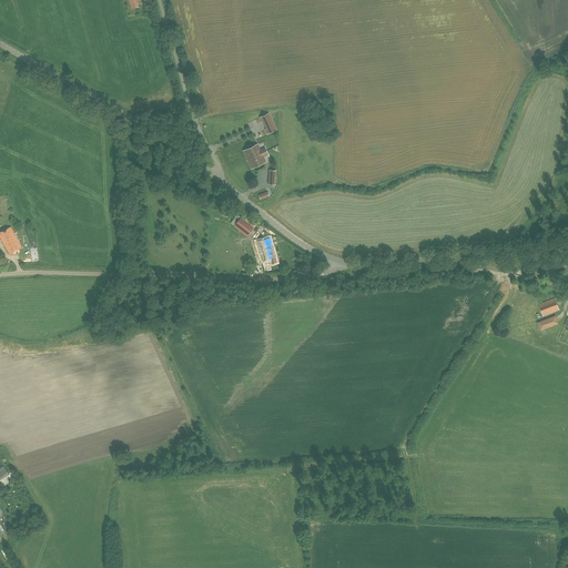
[(265,130),(267,134),(276,130),(269,113),(260,118),(262,122),(264,121),(267,129),(265,130)]
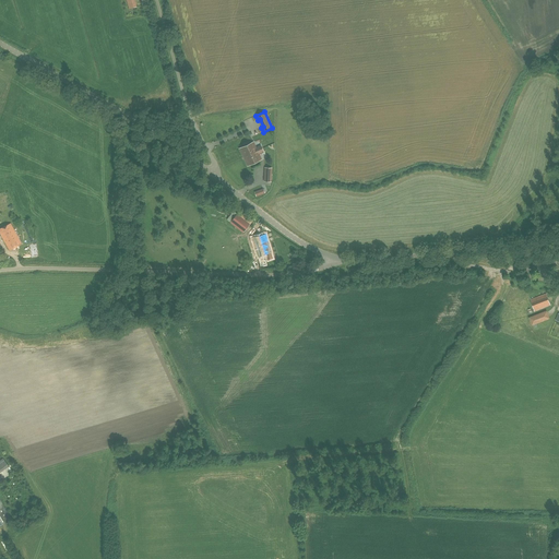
[(261,144),(256,147),(253,142),(239,149),(244,157),(263,149),(261,144)]
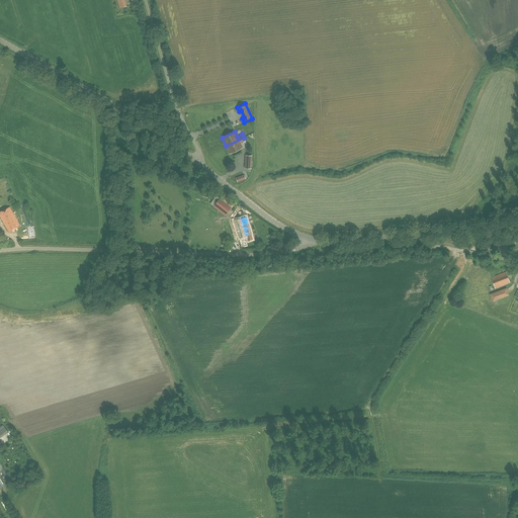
[(240,143),(245,141),(244,138),(226,146),(230,154),(242,148),(240,143)]
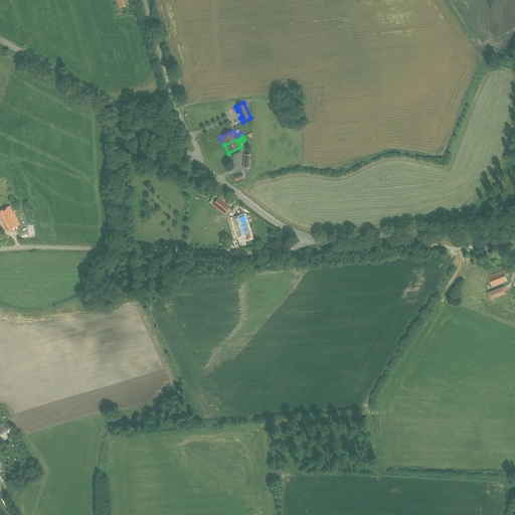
[(218,196),(212,205),(224,214),(230,206),(218,196)]
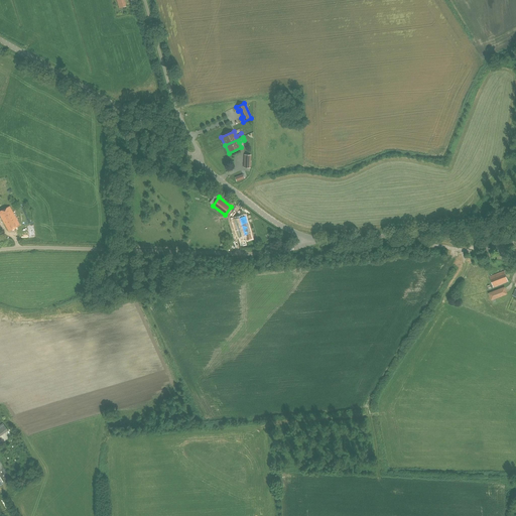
[(10,207),(3,211),(0,212),(0,214),(8,230),(19,225),(10,207)]
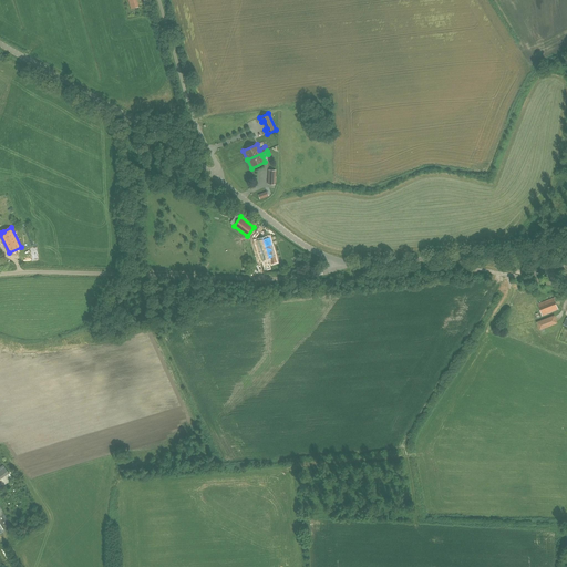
[(269,237),(256,241),(261,260),(270,258),(272,264),(277,263),(275,256),(269,237)]
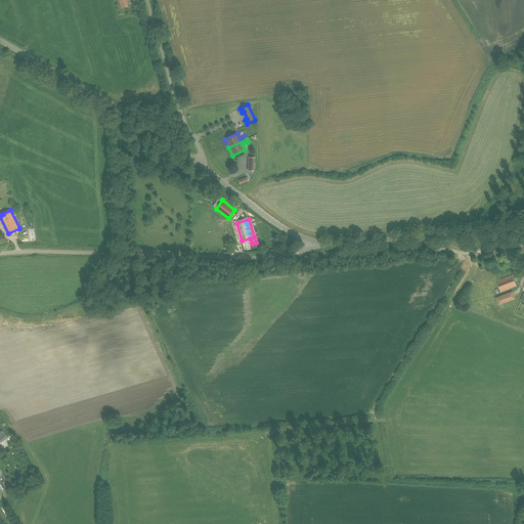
[(513,275),(497,281),(501,292),(516,286),(513,275)]
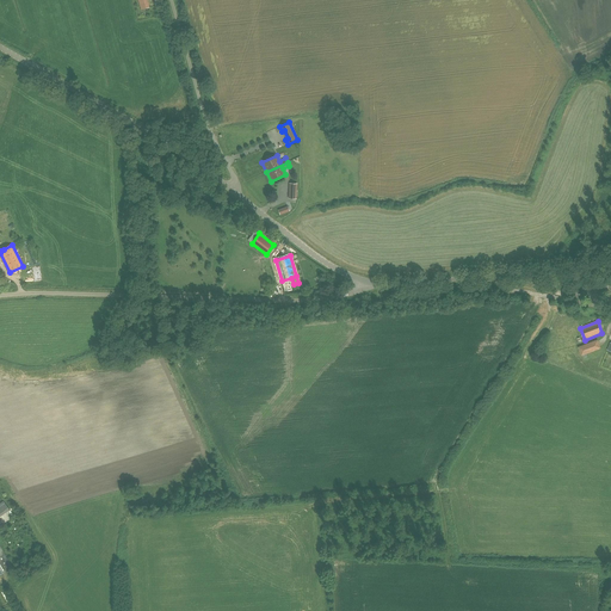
[(579,347),(582,356),(602,349),(598,339),(579,347)]
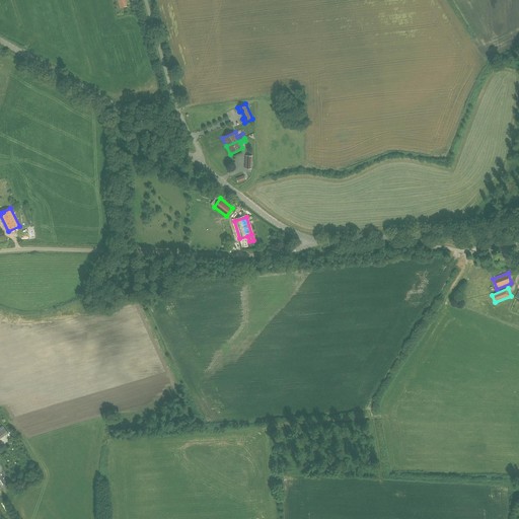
[(0,488),(11,482),(0,463),(0,488)]
